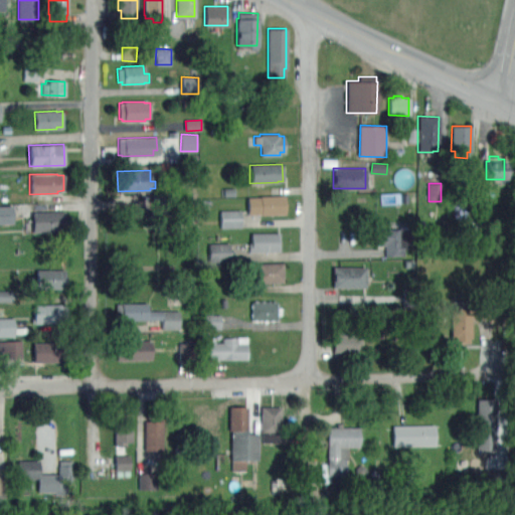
[(246,214),(246,197),(259,197),(259,196),(283,196),(283,213),(246,214)]
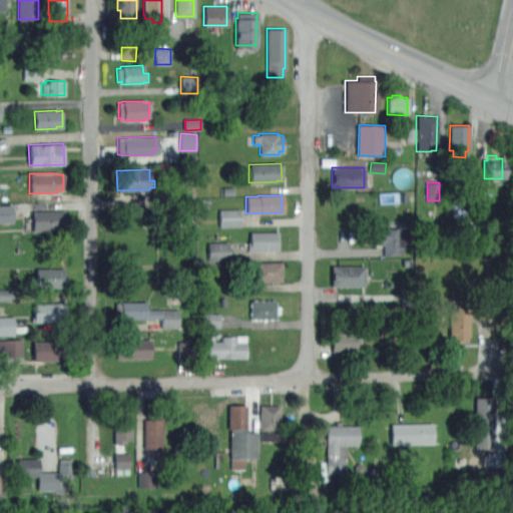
[(0,222),(13,222),(13,205),(0,204),(0,222)]
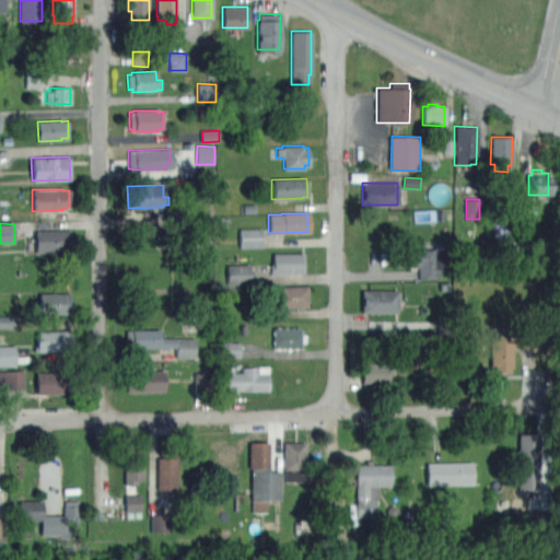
[(240,248),(261,247),(261,229),(240,229),(240,248)]
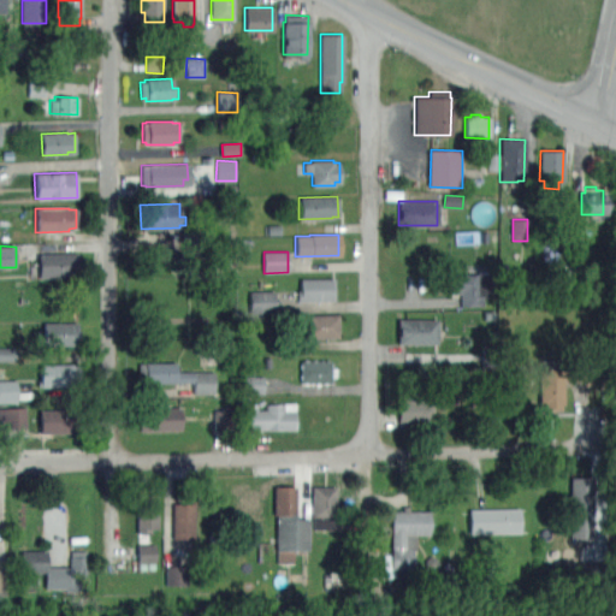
[(39,277),(37,254),(76,253),(76,276),(39,277)]
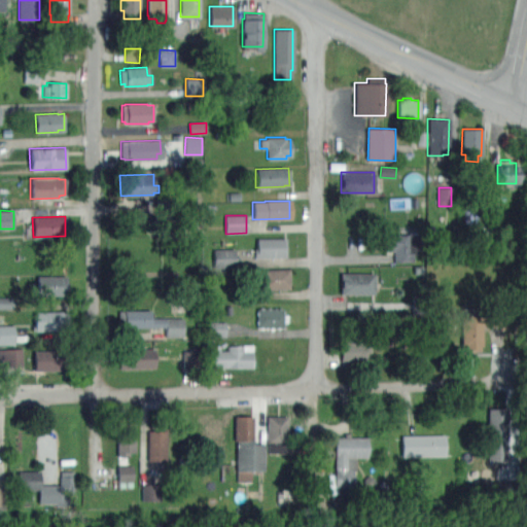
[(393,261),(393,250),(384,251),(383,235),(417,234),(418,252),(412,252),(412,260),(393,261)]
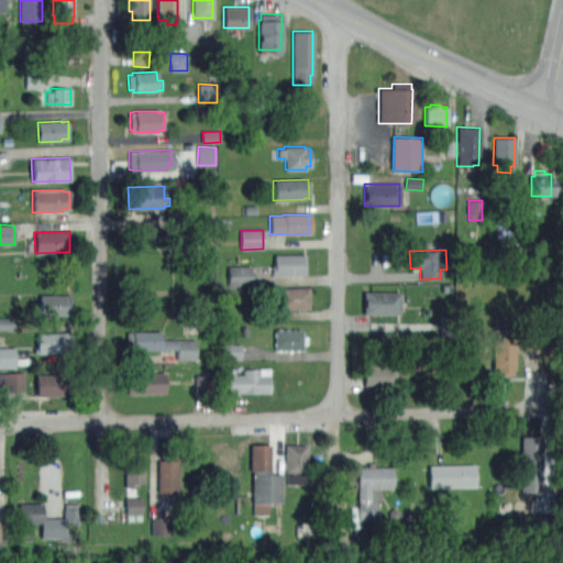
[(271,275),(271,265),(273,265),(272,255),(305,254),(305,274),(271,275)]
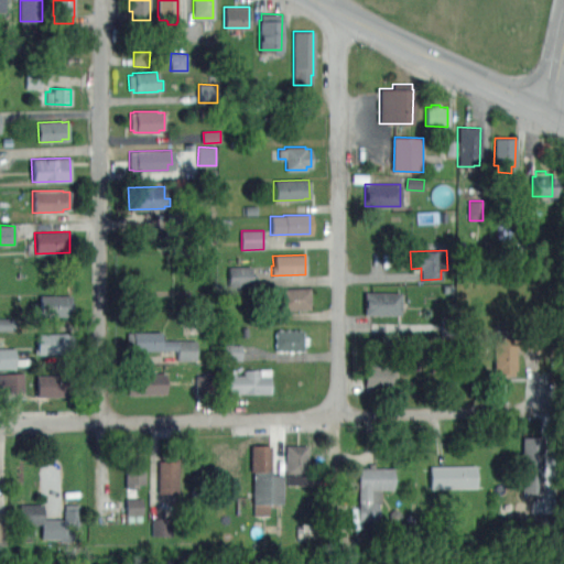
[(229,286),(252,285),(252,267),(228,268),(229,286)]
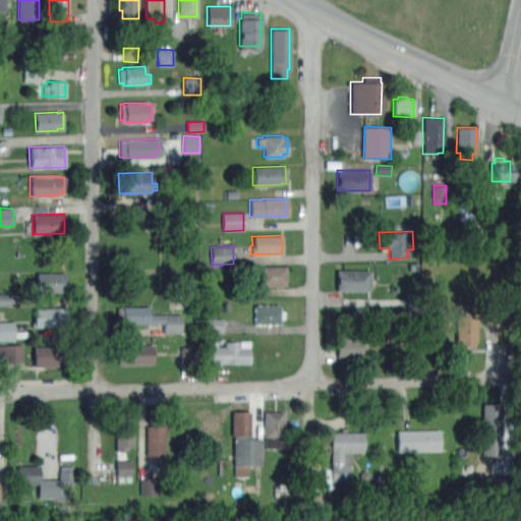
[(253,286),(252,268),(285,267),(286,285),(253,286)]
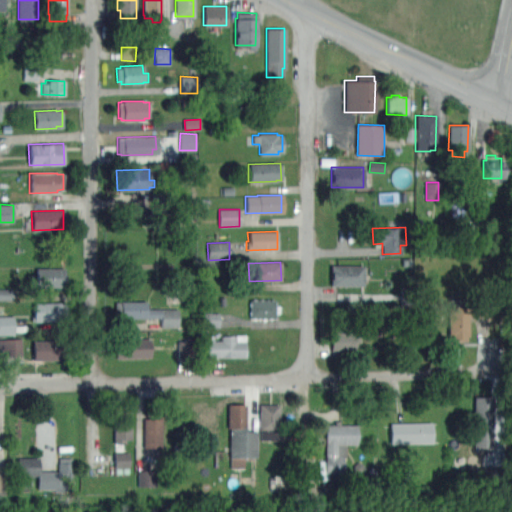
[(363,286),(331,286),(331,266),(363,266),(363,286)]
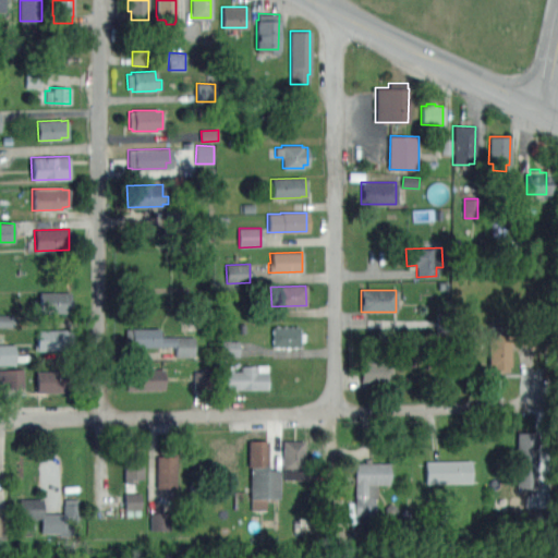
[(35,313),(35,304),(39,304),(38,294),(70,293),(70,312),(35,313)]
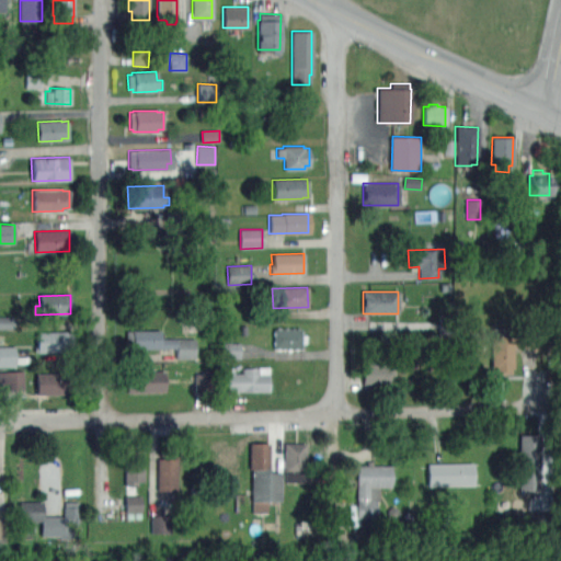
[(0,328),(13,329),(14,318),(0,317),(0,328)]
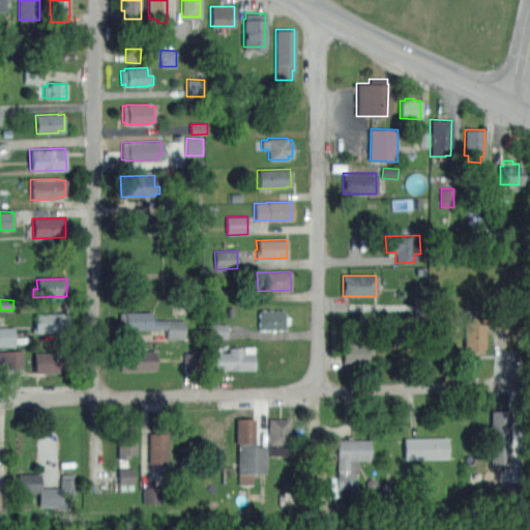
[(467,353),(466,348),(464,348),(463,317),(464,317),(464,310),(480,310),(480,316),(483,315),(483,321),(489,321),(489,313),(507,313),(507,327),(482,328),(483,347),(481,347),(481,352),(467,353)]
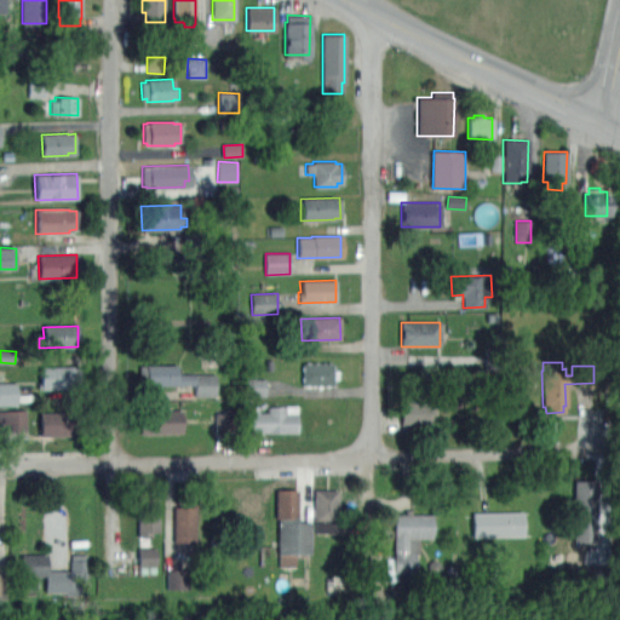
[(303,386),(303,363),(333,363),(333,369),(338,369),(338,379),(333,379),(333,385),(303,386)]
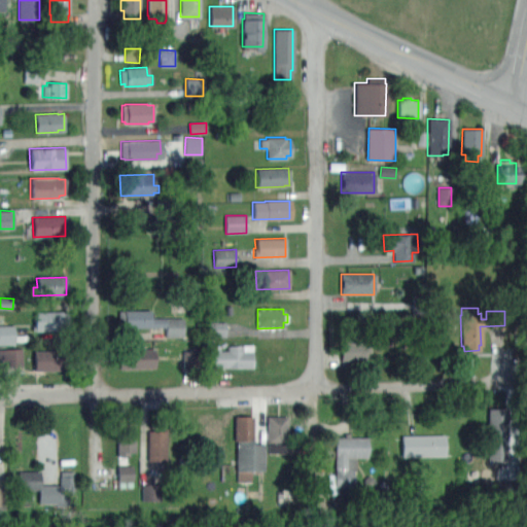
[(165,336),(165,326),(118,327),(118,312),(150,311),(150,319),(182,318),(183,336),(165,336)]
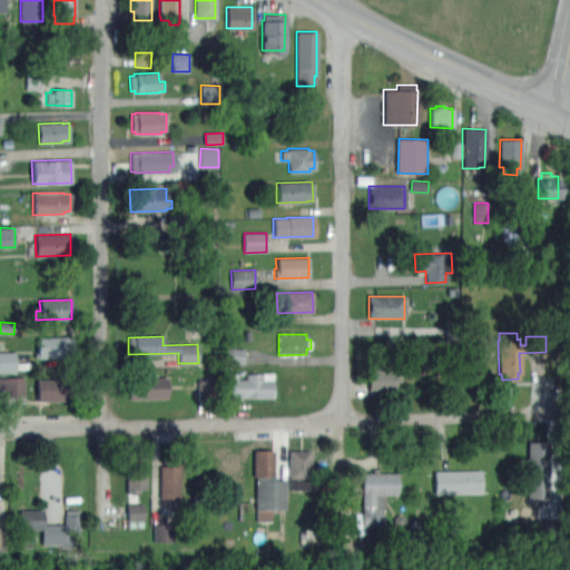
[(37,357),(36,337),(67,337),(67,338),(72,338),(74,356),(37,357)]
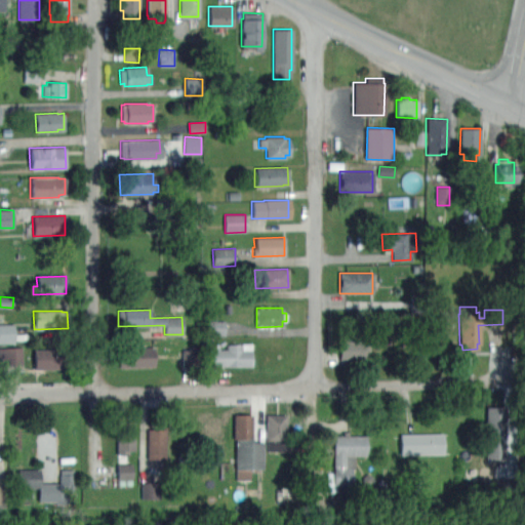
[(225,321),(209,321),(209,335),(225,334),(225,321)]
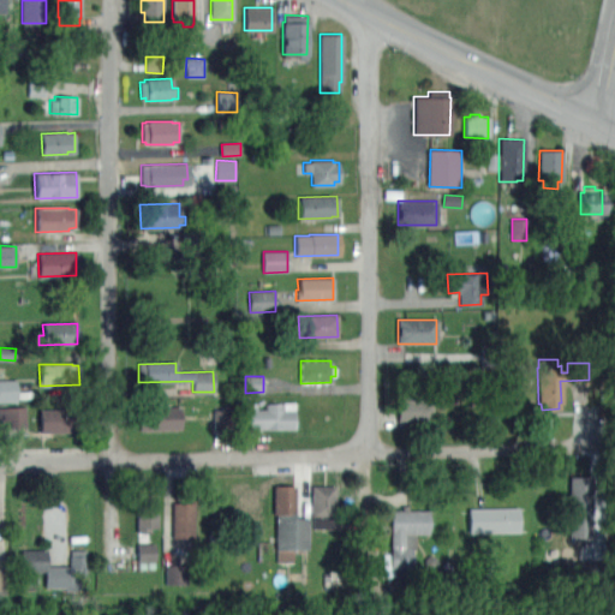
[(17,380),(0,380),(0,401),(17,401),(17,380)]
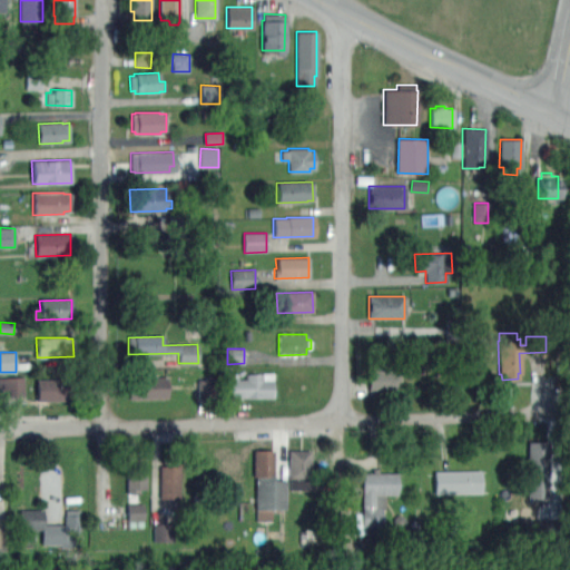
[(369,390),(369,369),(396,367),(396,371),(401,371),(402,382),(394,382),(394,390),(369,390)]
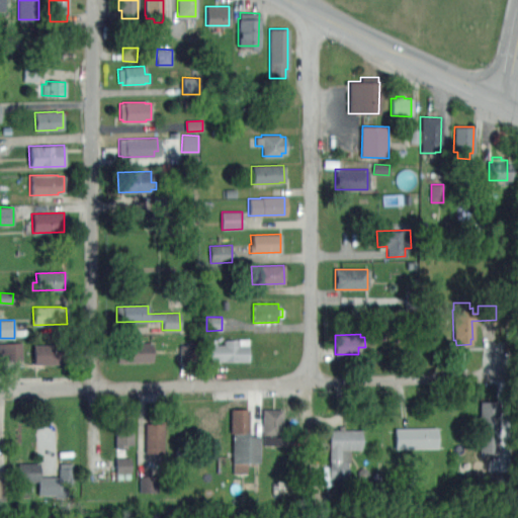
[(224,360),(202,360),(201,344),(224,344),(223,340),(247,339),(248,359),(224,360)]
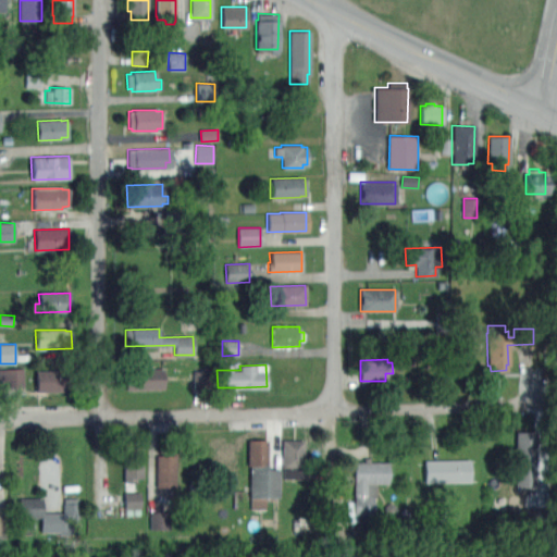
[(24,369),(0,368),(0,388),(24,388),(24,369)]
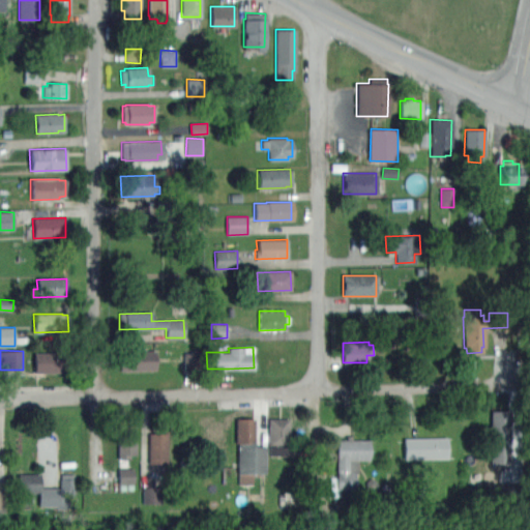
[(34,373),(33,352),(64,351),(64,353),(69,353),(69,370),(64,370),(64,372),(34,373)]
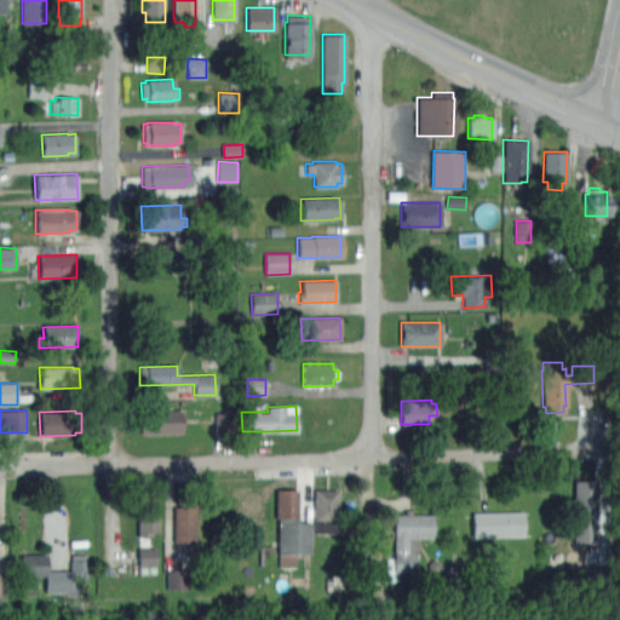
[(139,434),(139,413),(182,411),(182,431),(139,434)]
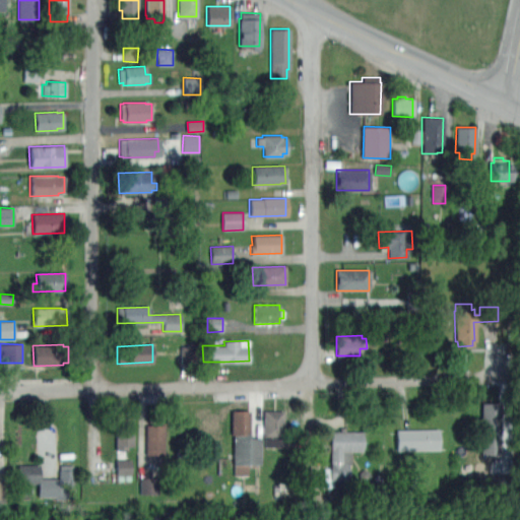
[(499,455),(480,455),(481,403),(499,403),(499,455)]
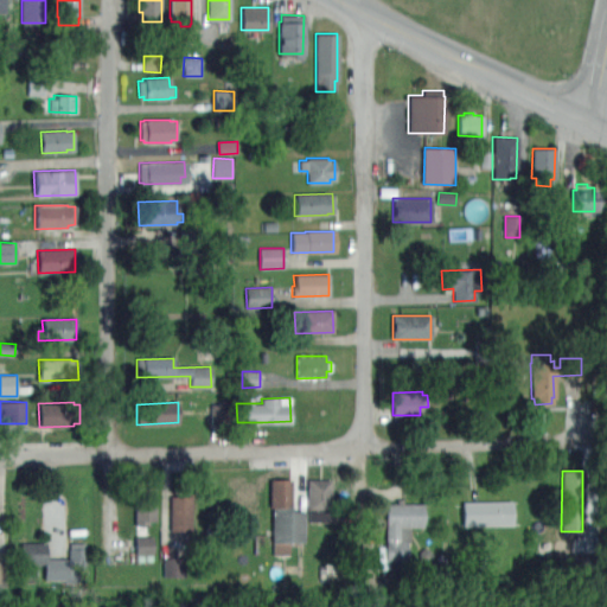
[(333,522),(308,522),(308,509),(306,509),(307,479),(331,479),(331,509),(334,509),(333,522)]
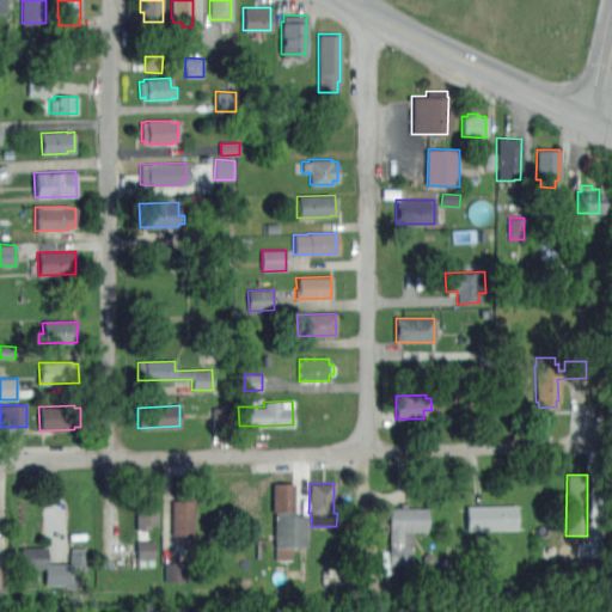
[(298,490),(298,497),(294,497),(293,508),(298,508),(298,514),(305,514),(305,548),(291,546),(291,558),(274,557),(275,512),(273,512),(273,484),(294,484),(294,490),(298,490)]
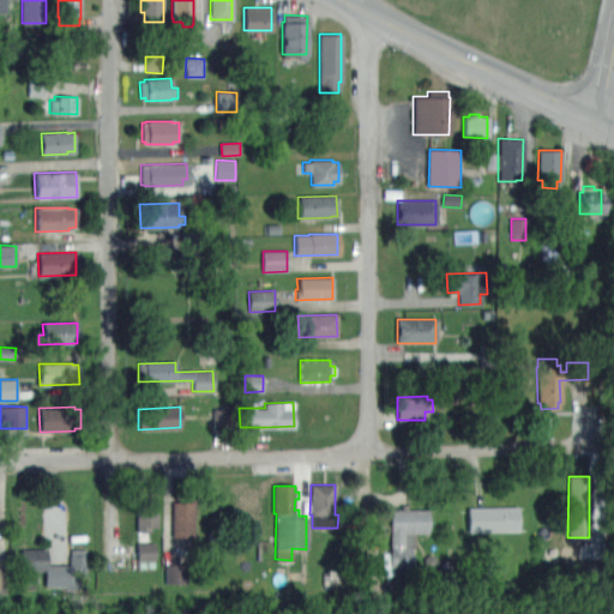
[(150,531),(136,531),(136,494),(156,493),(157,527),(150,527),(150,531)]
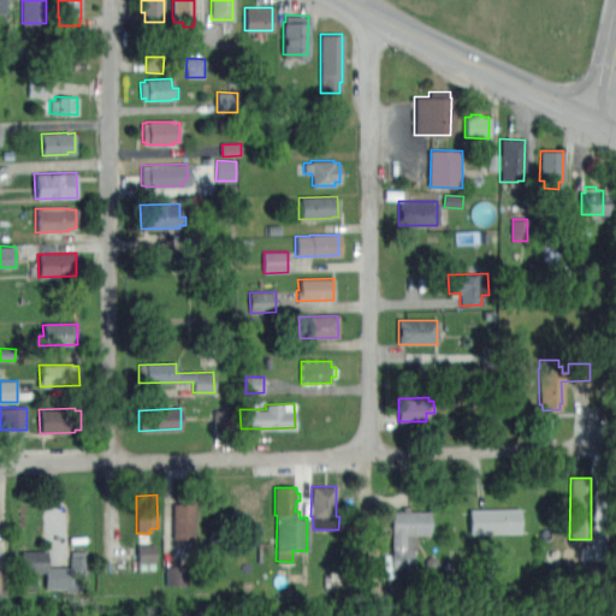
[(172,539),(172,504),(184,505),(185,501),(195,502),(194,539),(172,539)]
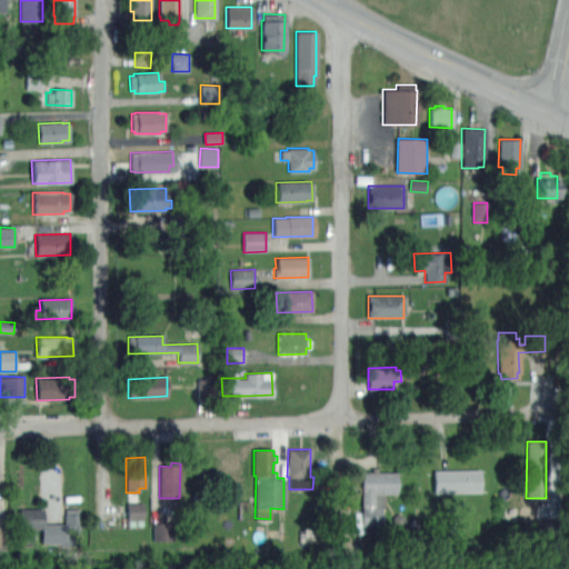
[(433,493),(432,471),(479,470),(480,492),(433,493)]
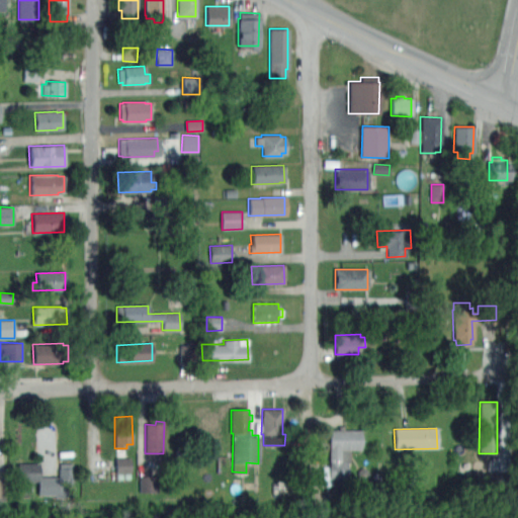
[(361,430),(360,449),(350,449),(350,461),(346,461),(345,481),(344,481),(344,488),(330,488),(330,481),(328,481),(329,429),(361,430)]
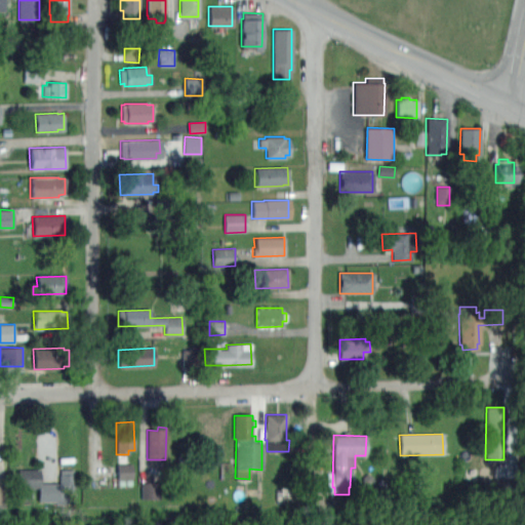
[(118,480),(132,480),(132,465),(117,465),(118,480)]
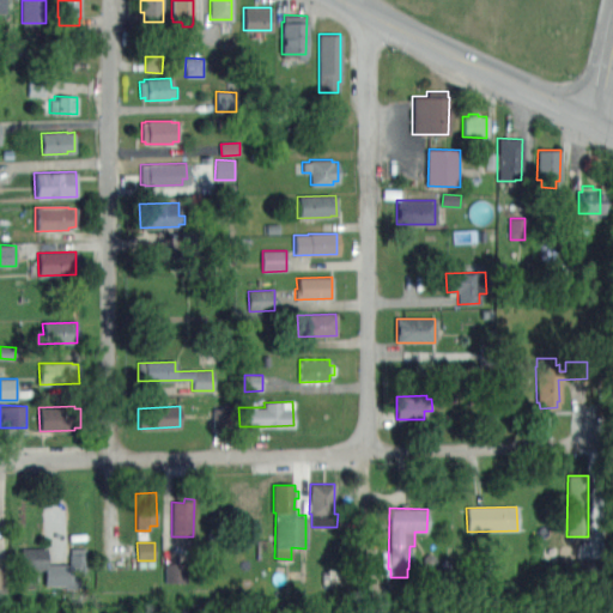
[(66,588),(66,586),(44,586),(44,563),(70,563),(70,554),(71,554),(71,548),(85,548),(85,553),(86,553),(86,574),(87,574),(87,587),(66,588)]
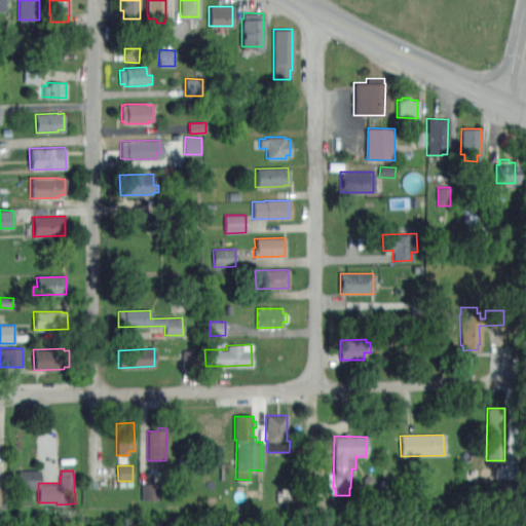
[(143,499),(153,499),(153,486),(143,486),(143,499)]
